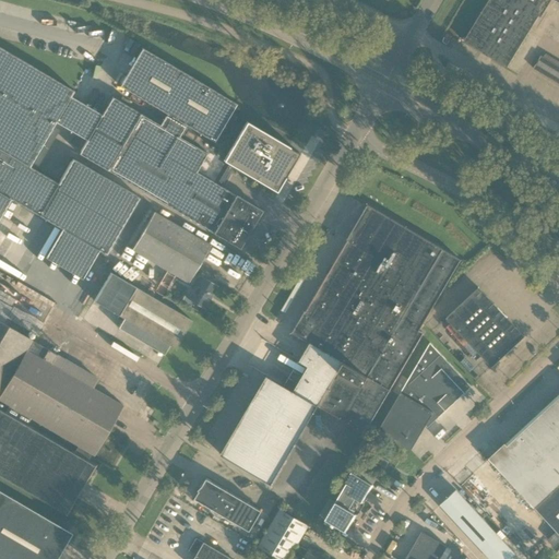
[(558,0),(489,0),(464,42),(507,68),(538,15),(540,18),(550,0),(554,0),(558,3),(558,0)]
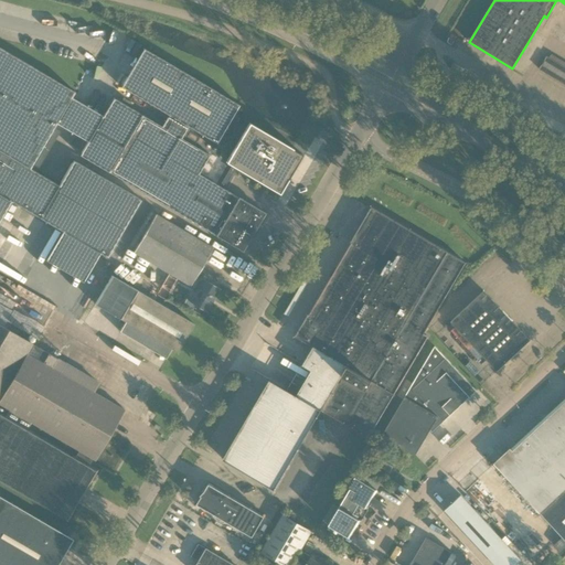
[(103,116),(71,97),(74,92),(0,48),(0,150),(30,168),(56,124),(87,141),(94,130),(103,116)]
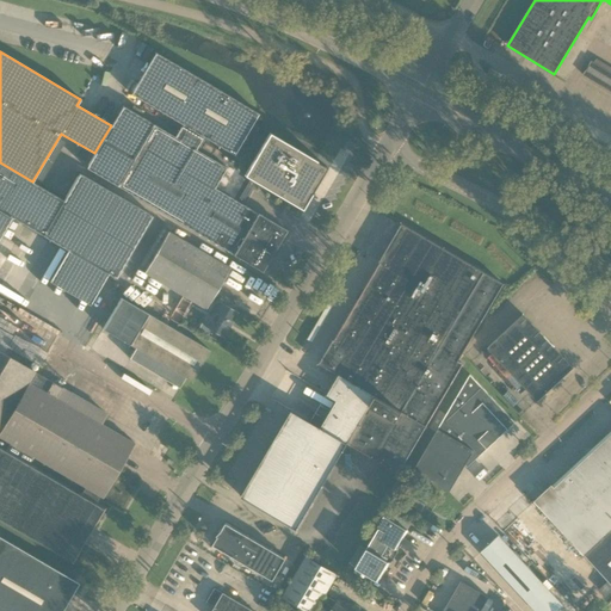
[(86,167),(117,186),(168,216),(261,271),(285,230),(241,204),(236,202),(214,189),(227,167),(234,155),(259,113),(155,53),(130,94),(123,106),(122,106),(111,125),(102,141),(94,153),(86,167)]
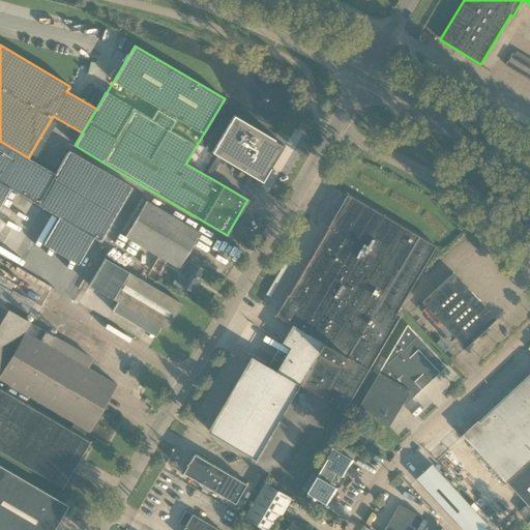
[(505,65),(529,80),(529,63),(512,53),(505,65)]
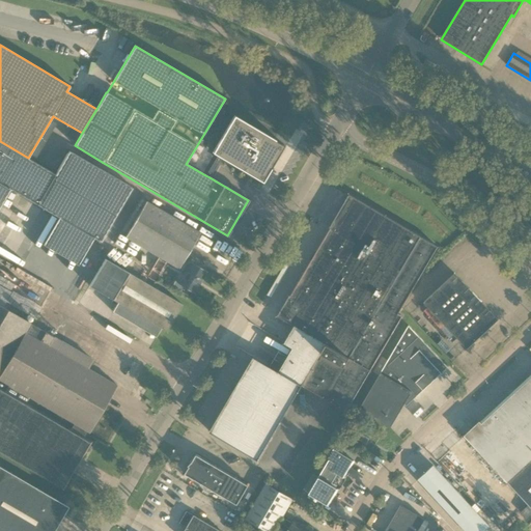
[(233,116),(213,152),(219,157),(207,176),(212,179),(223,160),(261,182),(283,145),(233,116)]
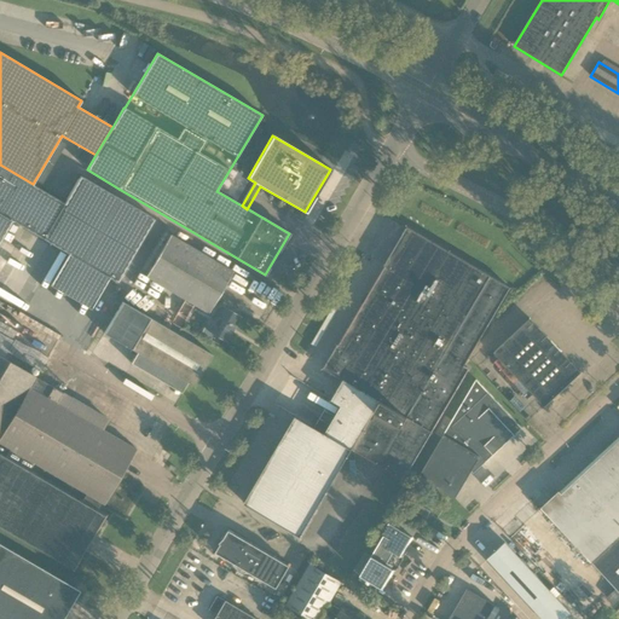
[(0,239),(11,220),(117,282),(154,219),(80,175),(64,202),(33,184),(0,165),(0,239)]
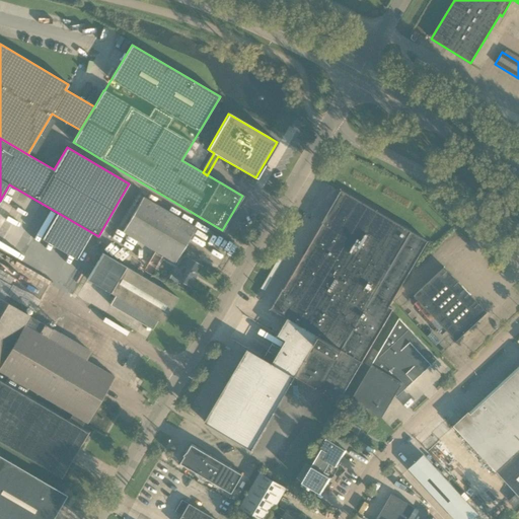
[(295,376),(339,401),(393,309),(389,307),(428,241),(342,191),(322,223),(323,223),(285,289),(284,288),(272,309),(288,319),(278,336),(286,341),(273,364),(248,349),(205,422),(252,450),(295,376)]
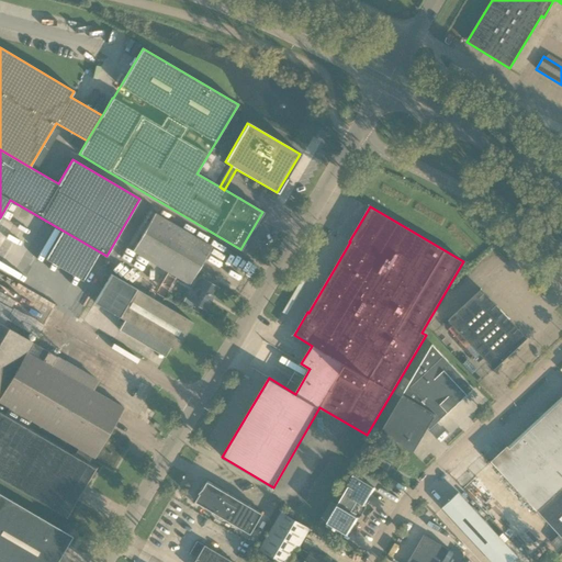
[(133,251),(189,284),(212,247),(155,213),(133,251)]
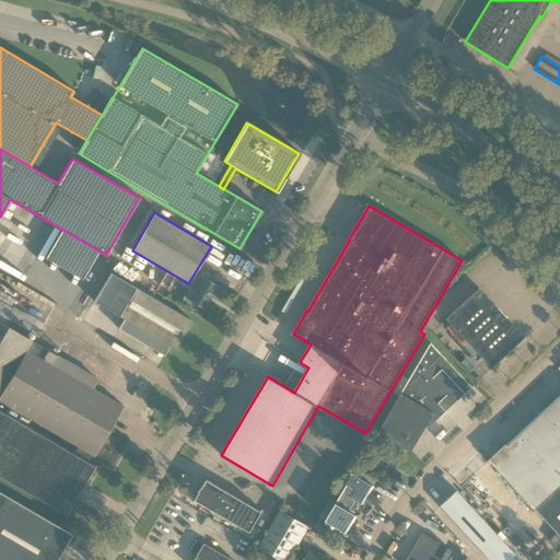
[(123,322),(118,328),(164,356),(170,346),(175,349),(193,322),(111,273),(94,301),(119,316),(117,318),(123,322)]
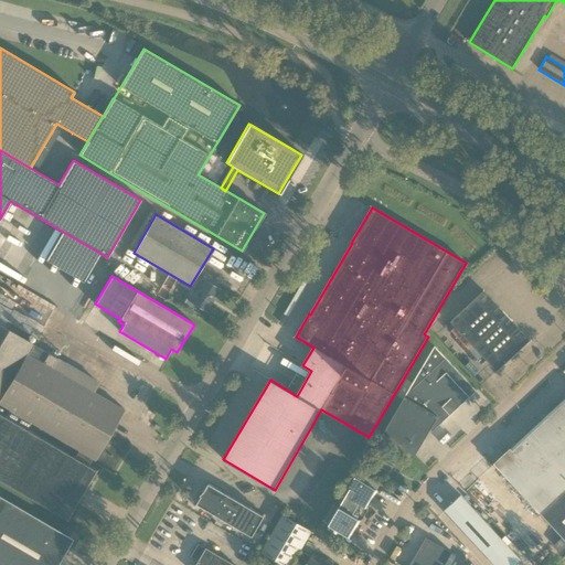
[(196,304),(206,310),(219,290),(203,281),(194,298),(188,296),(184,302),(193,308),(196,304)]
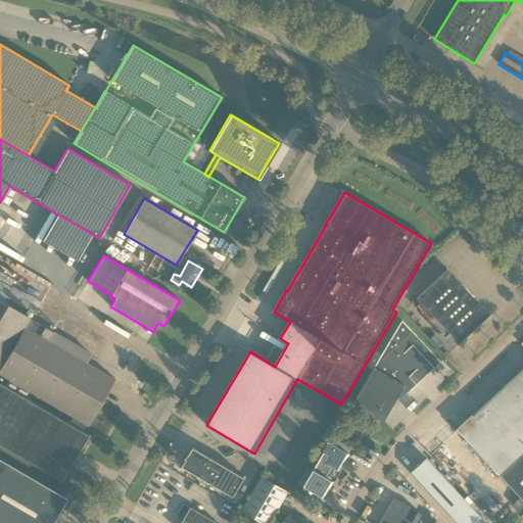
[(461,343),(490,315),(448,270),(418,298),(461,343)]
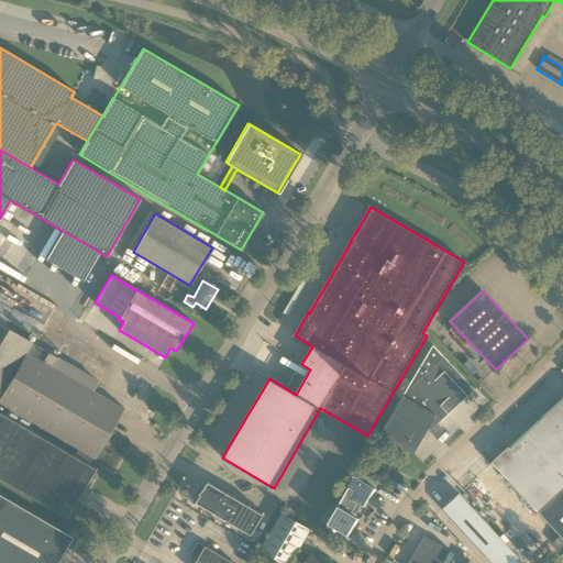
[(0,398),(32,343),(0,324),(0,398)]
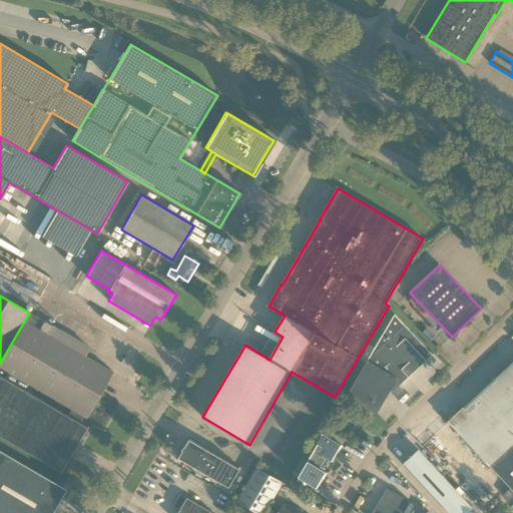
[(102,426),(112,409),(97,400),(113,373),(47,334),(51,326),(29,313),(0,363),(0,368),(8,373),(27,384),(71,410),(77,413),(86,419),(87,417),(102,426)]
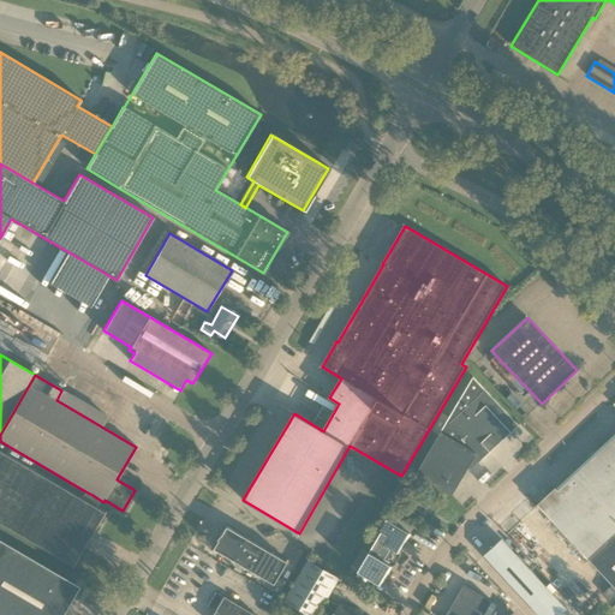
[(485,389),(473,377),(417,472),(453,493),(469,467),(470,470),(483,458),(483,459),(518,425),(485,389)]
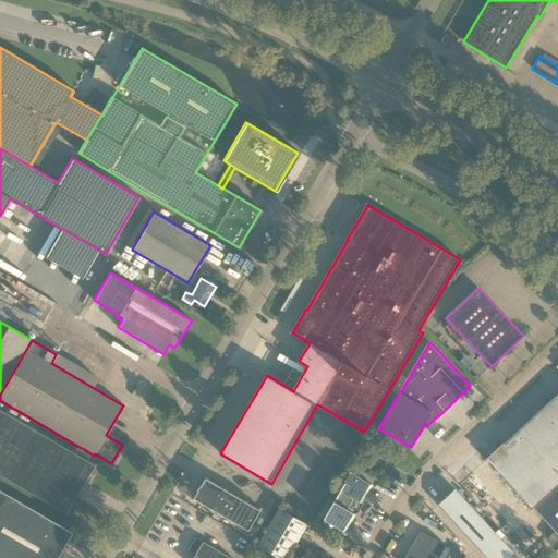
[(518,490),(533,507),(557,483),(557,393),(488,459),(518,490)]
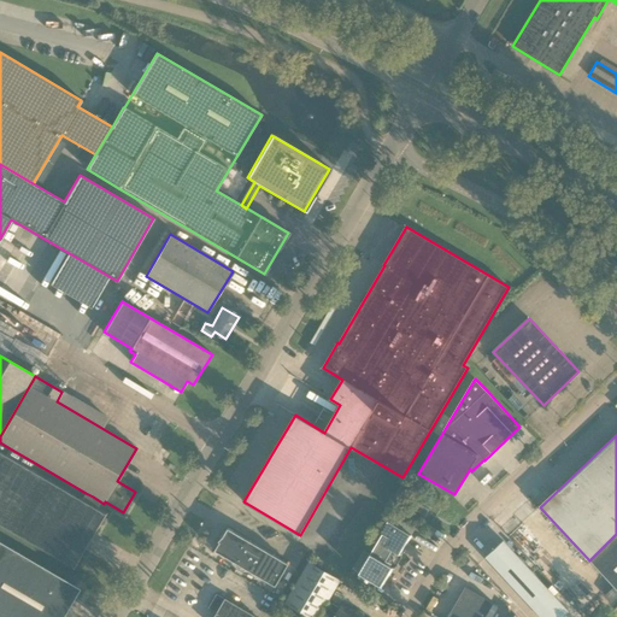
[(93,497),(86,493),(81,501),(28,470),(33,462),(10,448),(5,457),(0,453),(0,524),(72,568),(104,515),(88,505),(93,497)]
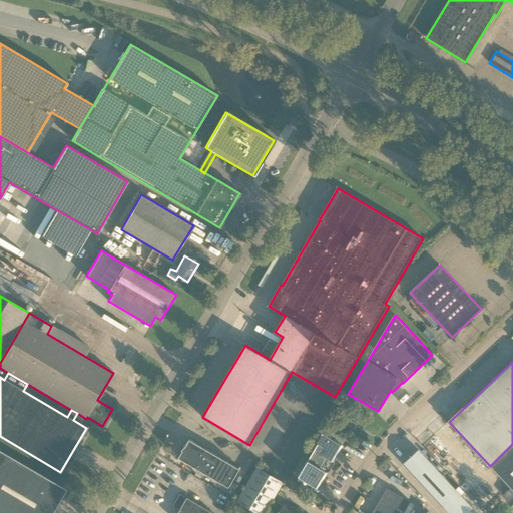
[(344,423),(354,428),(357,423),(347,418),(344,423)]
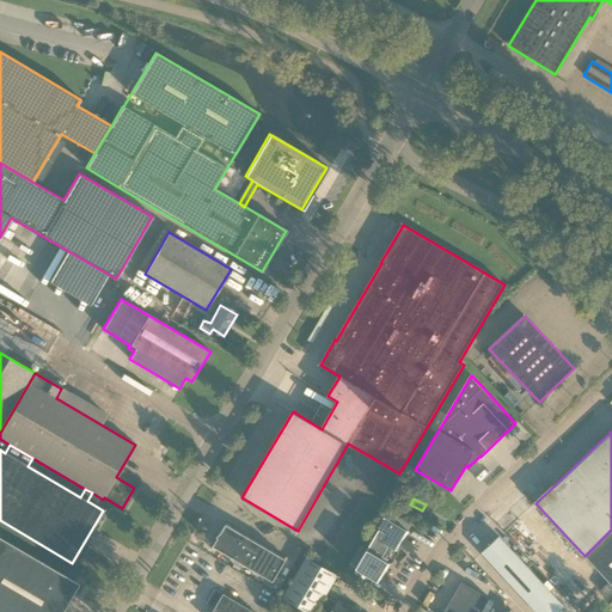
[(410,532),(386,519),(375,538),(367,550),(387,562),(396,550),(399,552),(410,532)]
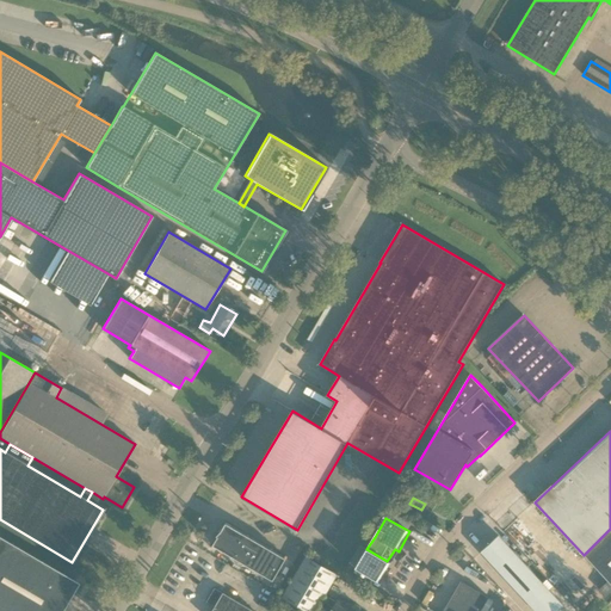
[(226,523),(221,531),(216,536),(217,537),(213,545),(273,581),(287,559),(226,523)]
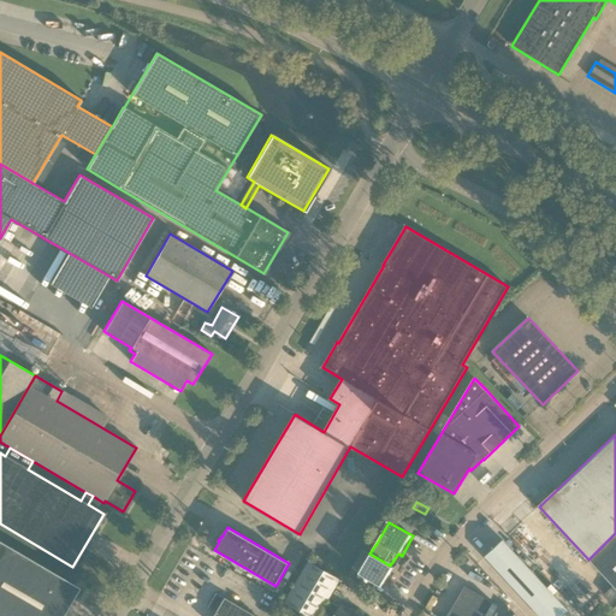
[(615,533),(588,560),(615,588),(615,533)]
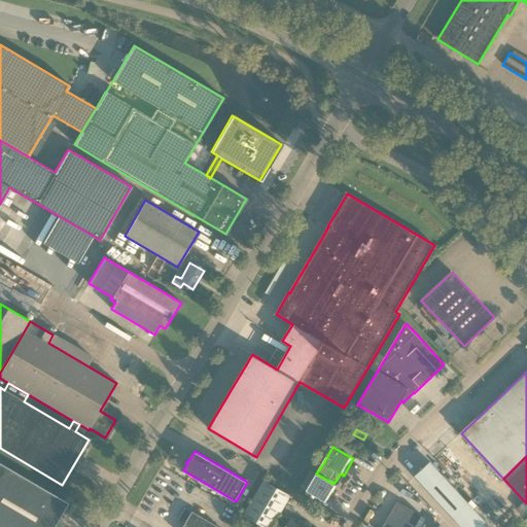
[(430,462),(415,477),(460,526),(481,526),(486,523),(430,462)]
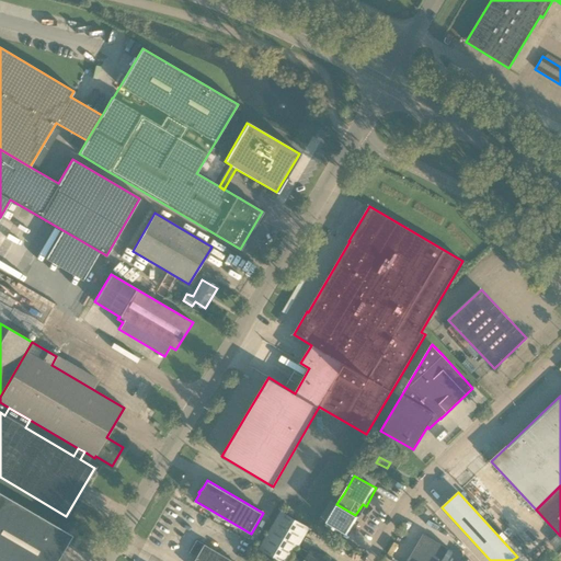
[(0,560),(57,560),(71,536),(0,494),(0,560)]
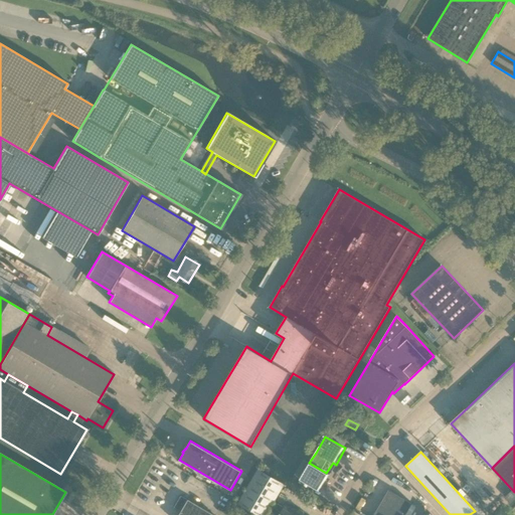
[(326,473),(309,463),(300,478),(319,489),(328,474),(326,473)]
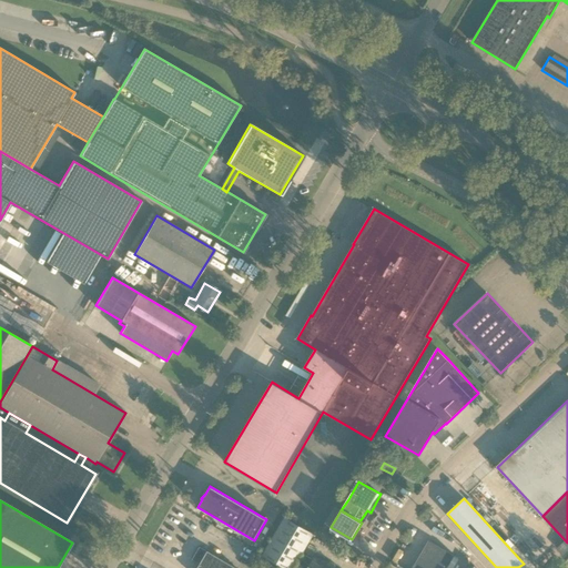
[(262,555),(284,567),(293,567),(313,534),(284,517),(262,555)]
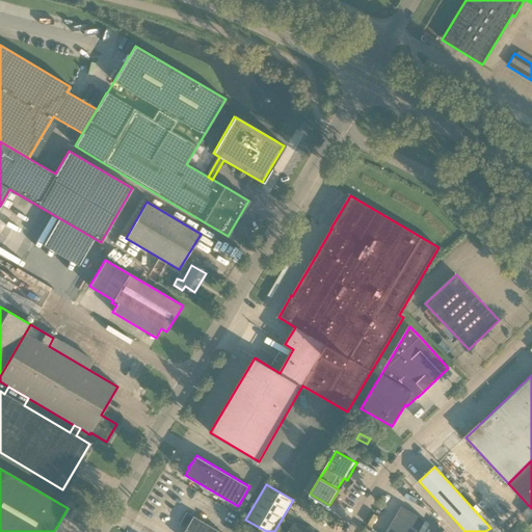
[(416,531),(424,520),(401,506),(386,531),(416,531)]
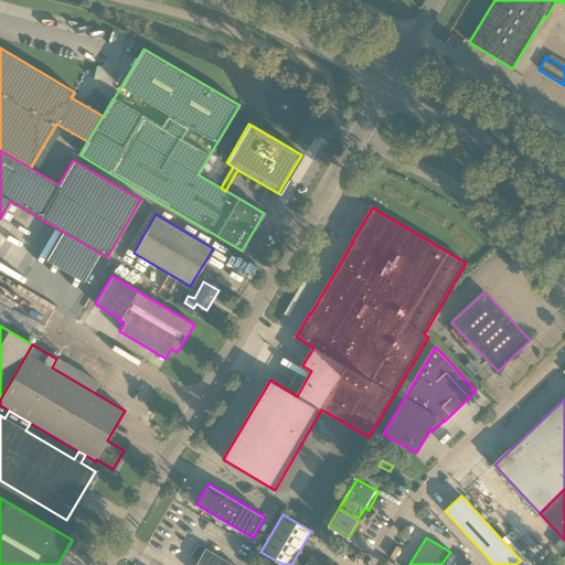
[(191,557),(199,562),(196,564),(233,564),(206,548),(205,550),(199,545),(191,557)]
